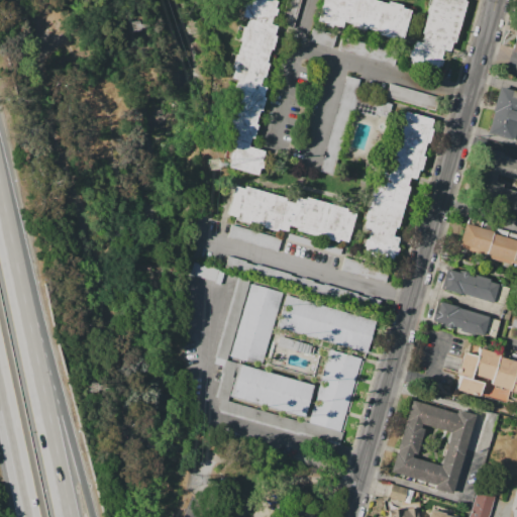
[(247,0),(275,0),(279,1),(277,8),(279,9),(275,25),(279,26),(261,85),(269,88),(250,146),(268,151),(260,177),(229,167),(236,143),(220,138),(238,79),(232,77),(249,20),(242,18),(247,0)]
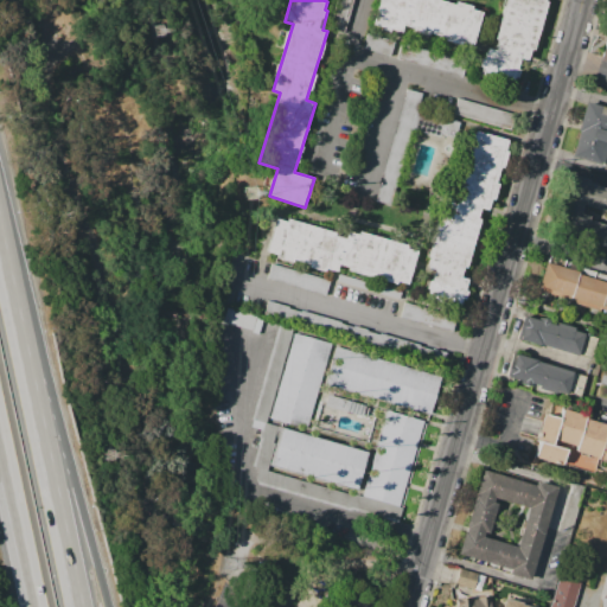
[(382,0),(442,0),(483,12),(473,46),(409,27),(407,37),(375,27),(382,0)]
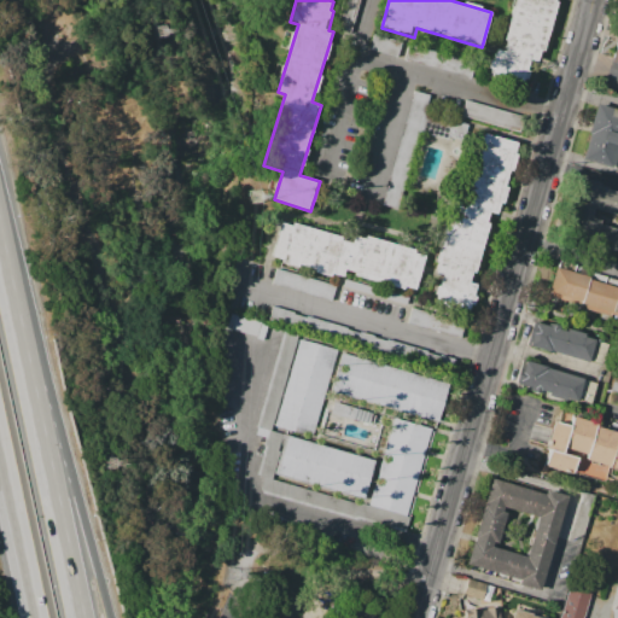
[(518,0),(557,0),(534,86),(491,74),(499,48),(505,50),(518,0)]
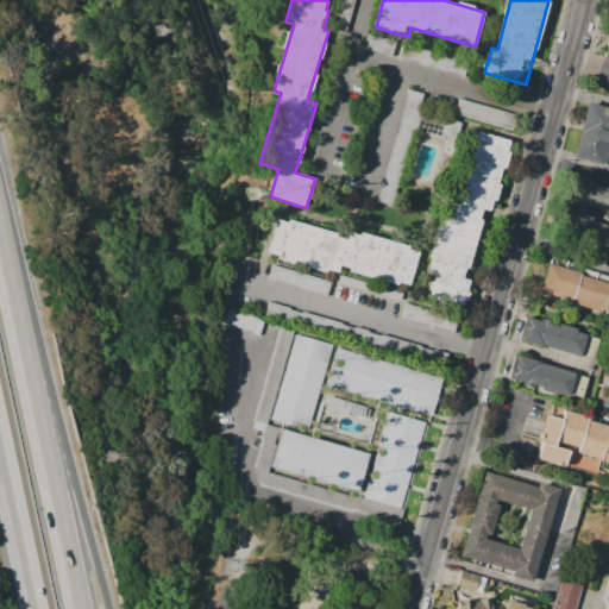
[(608,64),(596,61),(608,8),(608,64)]
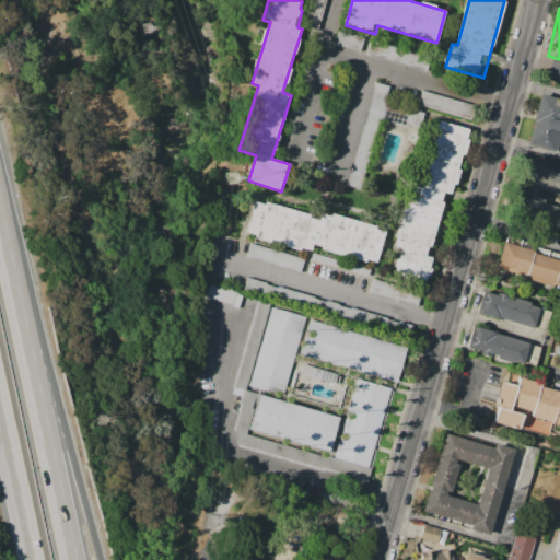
[(357,48),(360,38),(337,32),(335,43),(357,48)]
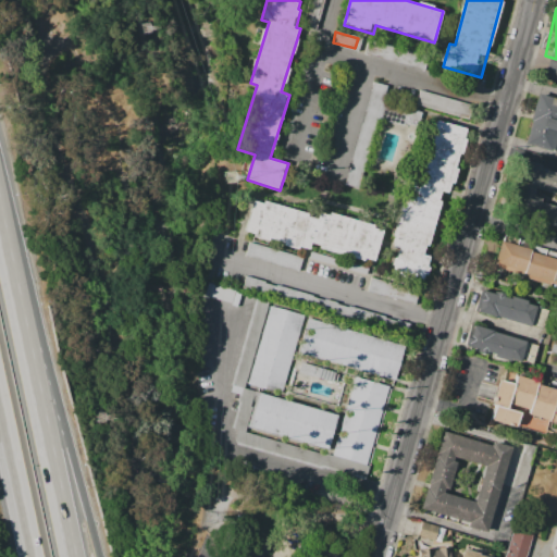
[(344,184),(347,171),(348,171),(351,160),(350,160),(361,123),(362,123),(366,111),(372,87),(388,93),(386,100),(422,110),(417,126),(404,122),(403,125),(379,119),(358,188),(344,184)]
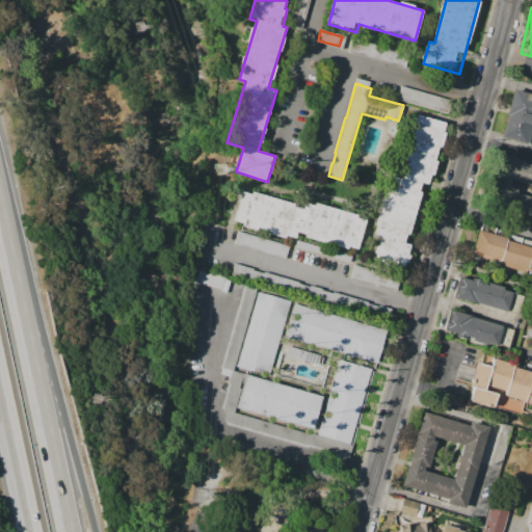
[(397,99),(401,85),(452,101),(448,114),(397,99)]
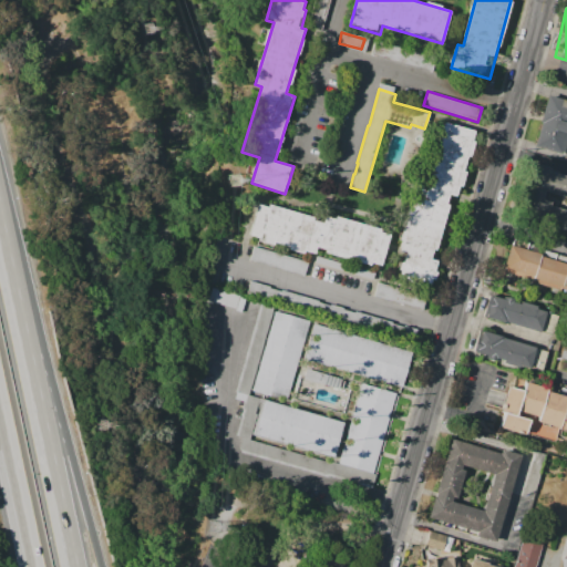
[(547,95),(566,101),(566,133),(563,151),(534,143),(547,95)]
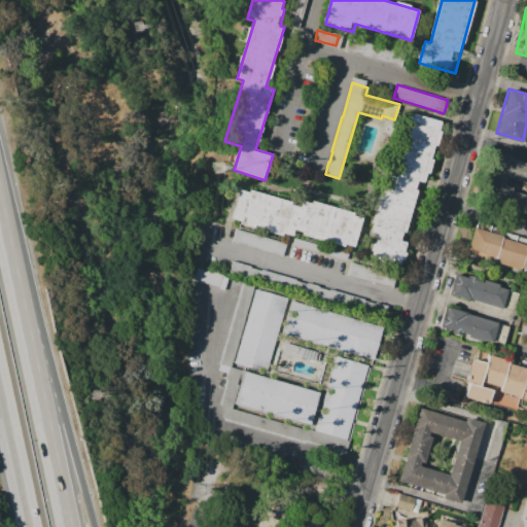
[(414,113),(445,121),(427,183),(421,181),(405,240),(411,242),(402,273),(372,264),(379,236),(370,233),(383,189),(392,191),(414,113)]
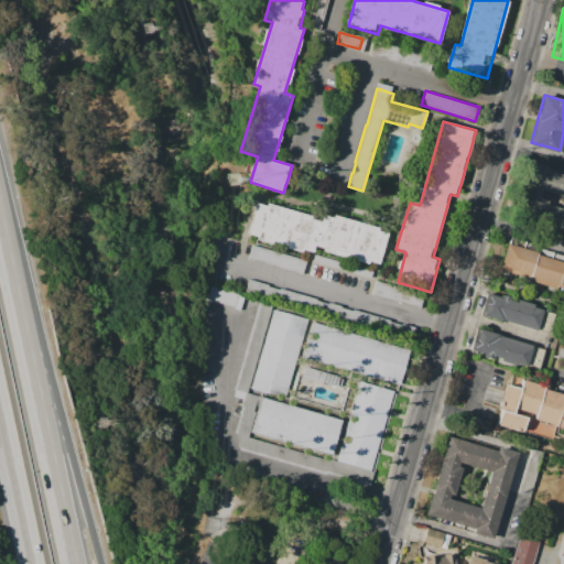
[(521,164),(563,176),(563,230),(507,215),(521,164)]
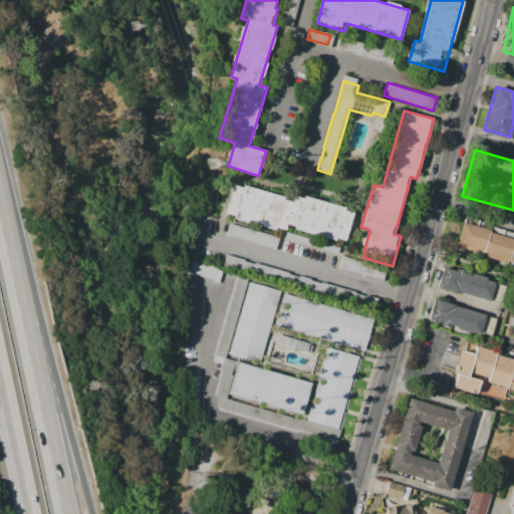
[(235,186),(244,189),(245,186),(286,197),(285,200),(294,202),(296,197),(307,199),(308,196),(347,207),(345,211),(354,214),(347,241),(338,239),(338,241),(295,230),(296,227),(288,225),(287,230),(278,228),(277,231),(234,219),(235,215),(228,213),(235,186)]
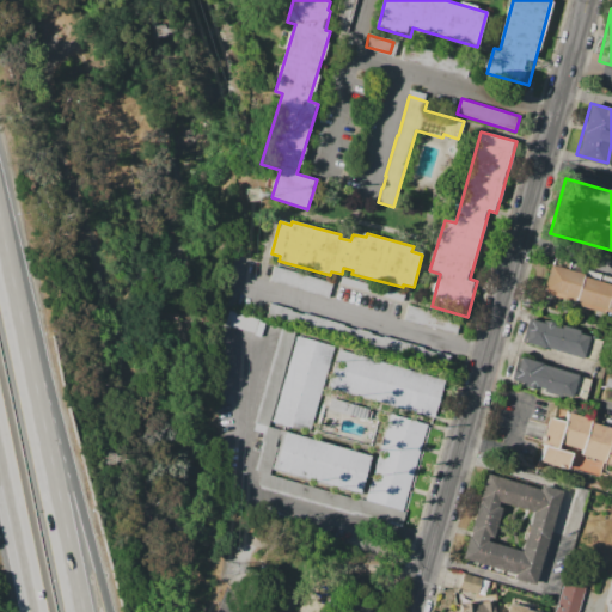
[(269,280),(274,265),(332,283),(328,298),(269,280)]
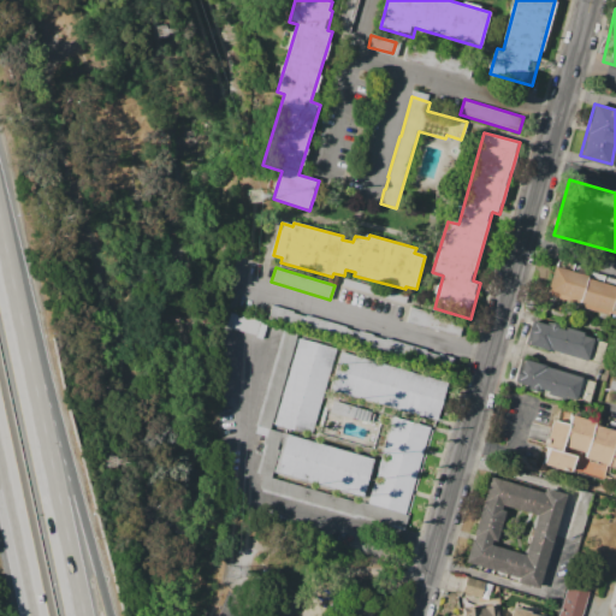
[(551,267),(615,284),(615,314),(544,295),(551,267)]
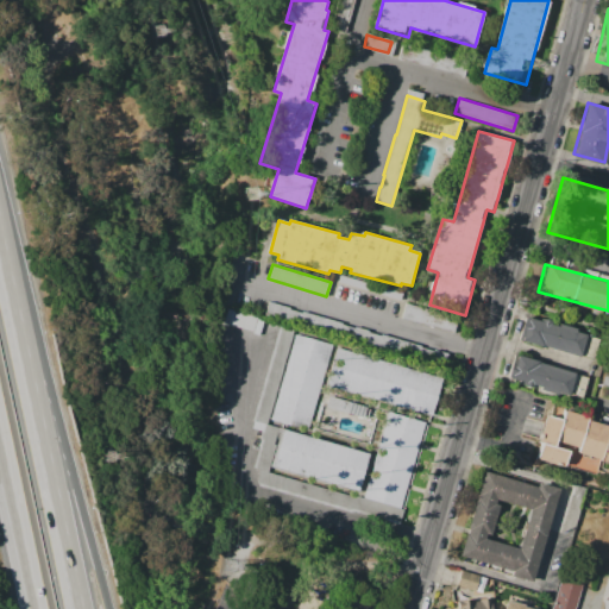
[(456,319),(405,303),(400,316),(452,332),(456,319)]
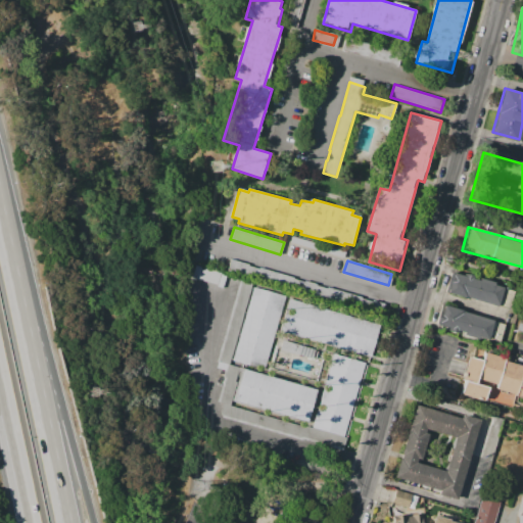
[(448,272),(500,286),(494,307),(443,293),(448,272)]
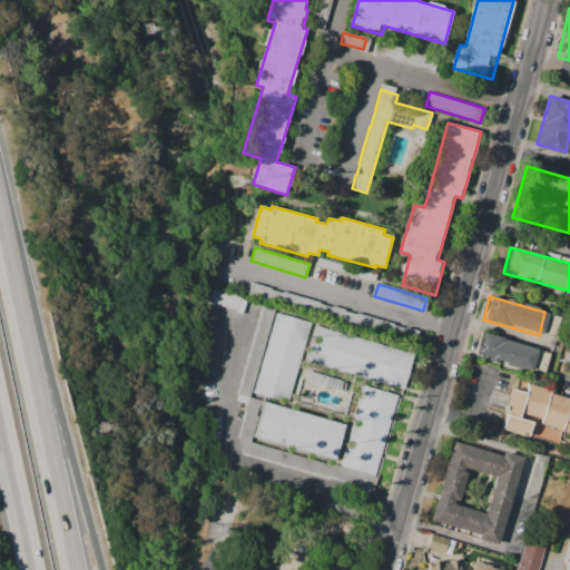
[(277,314),(312,323),(290,403),(255,394),(277,314)]
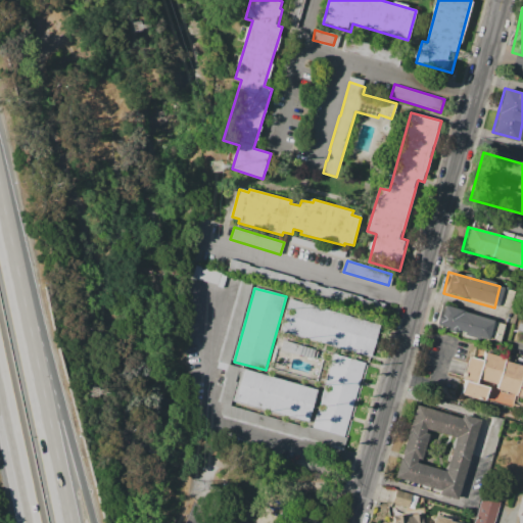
[(290,300),(379,325),(371,357),(281,331),(290,300)]
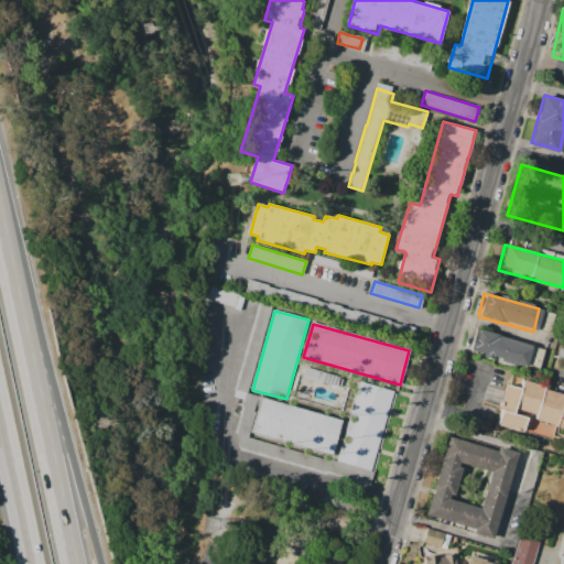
[(473,329),(529,346),(522,368),(466,351),(473,329)]
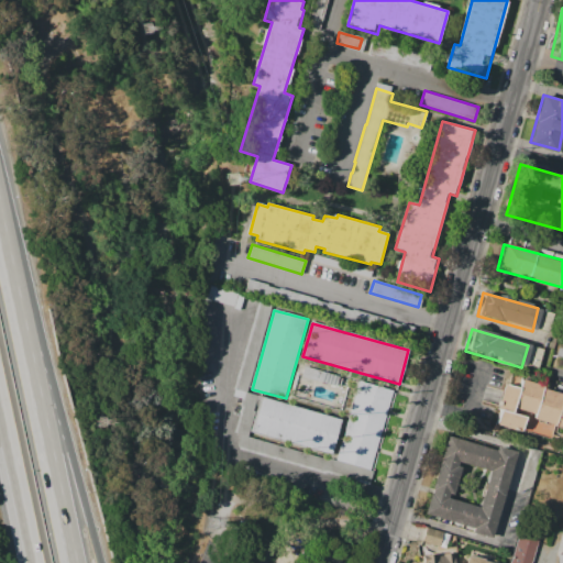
[(301,375),(304,366),(340,377),(338,385),(301,375)]
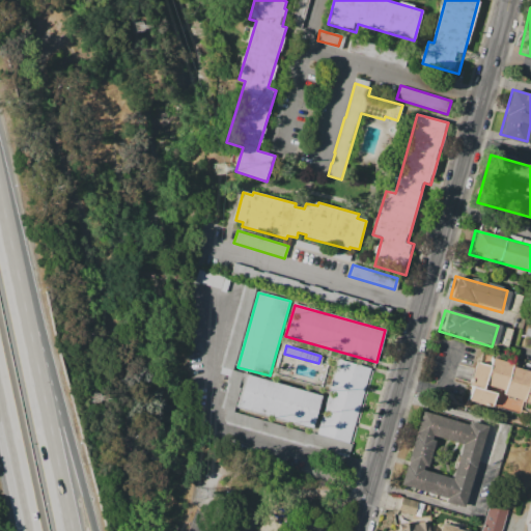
[(490,359),(530,369),(530,403),(524,401),(521,414),(463,397),(473,363),(487,367),(490,359)]
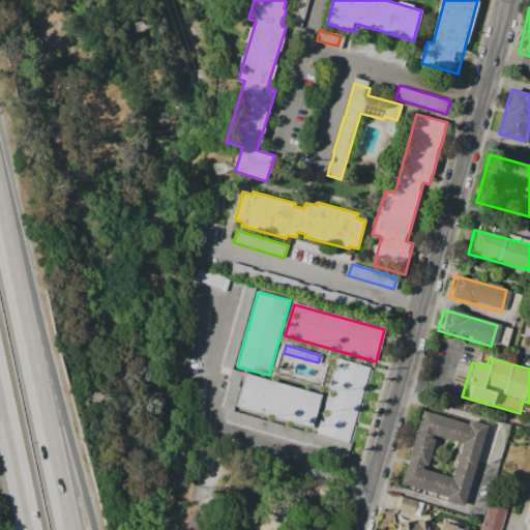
[(337,359),(371,367),(350,442),(318,434),(337,359)]
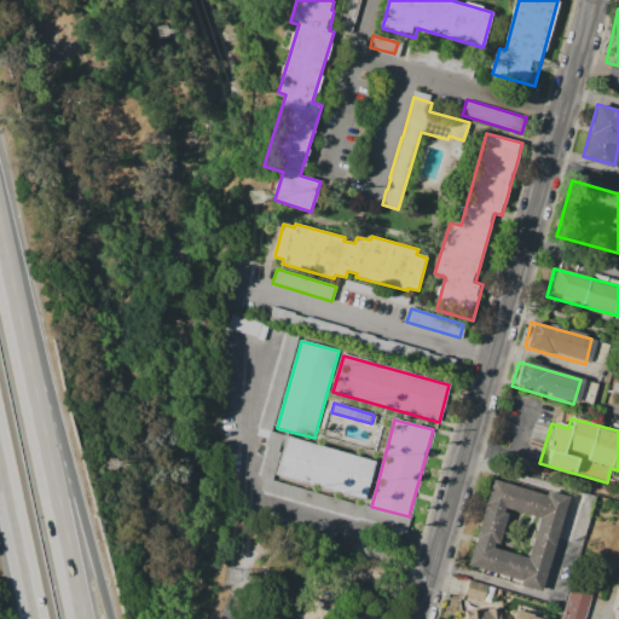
[(289,438),(376,462),(365,499),(279,475),(289,438)]
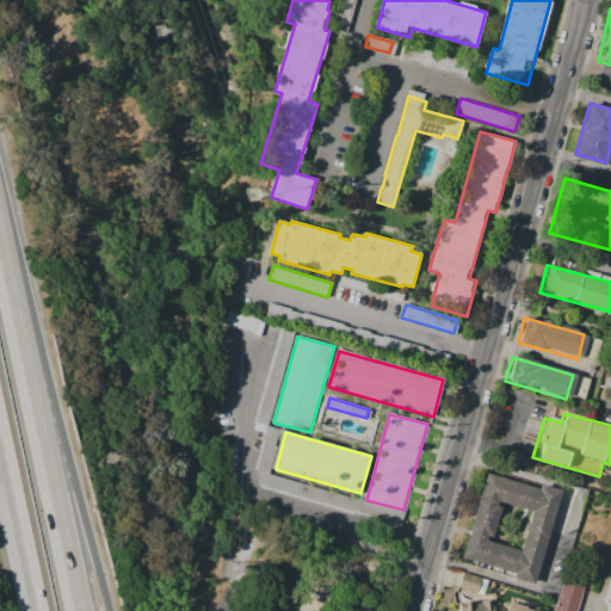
[(260,485),(310,498),(309,499),(334,505),(338,493),(263,474),(260,485)]
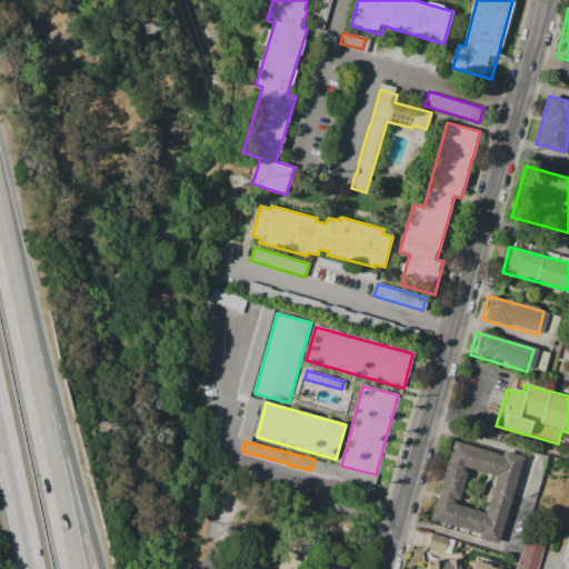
[(448,442),(497,457),(498,453),(517,459),(493,543),(423,522),(448,442)]
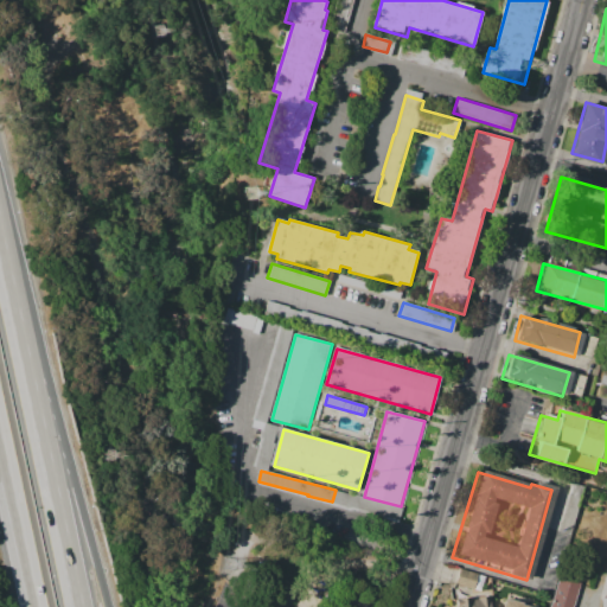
[(580,485),(569,483),(560,528),(572,530),(580,485)]
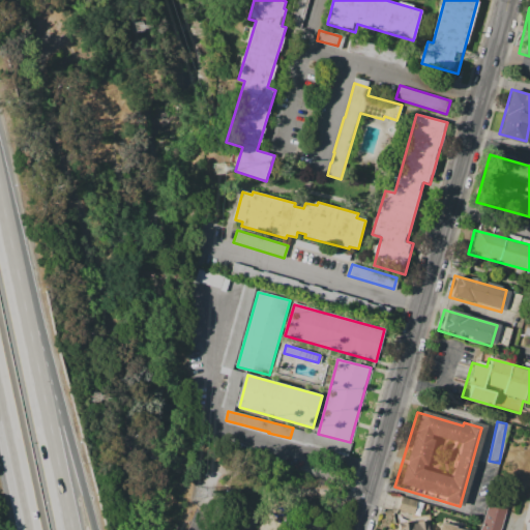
[(399,498),(416,503),(412,517),(395,511),(399,498)]
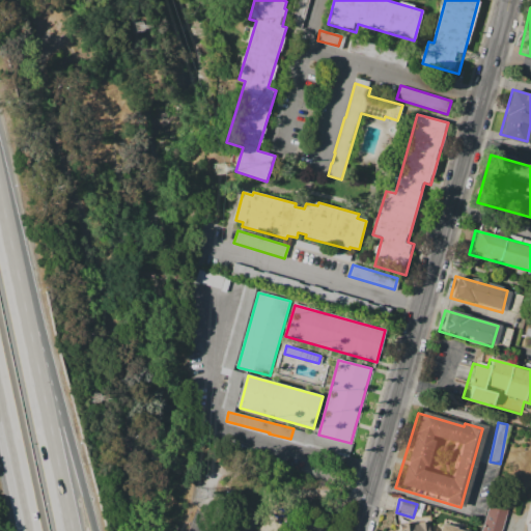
[(479,530),(487,505),(505,510),(499,530),(479,530)]
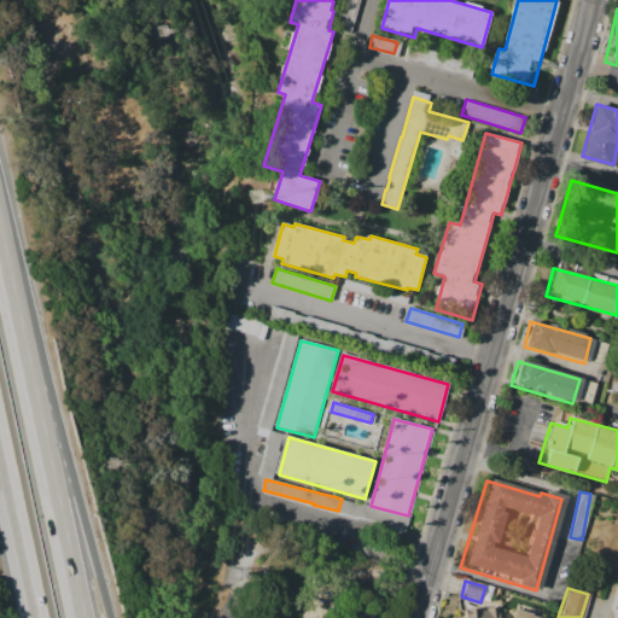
[(462,617),(462,612),(467,611),(467,610),(500,606),(501,617),(462,617)]
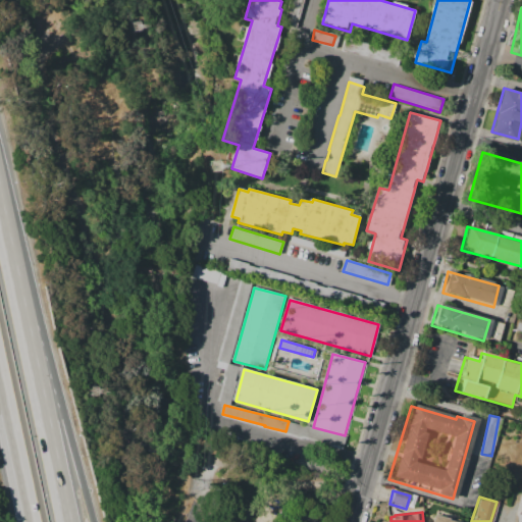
[(434,515),(435,521),(458,521),(457,512),(434,515)]
